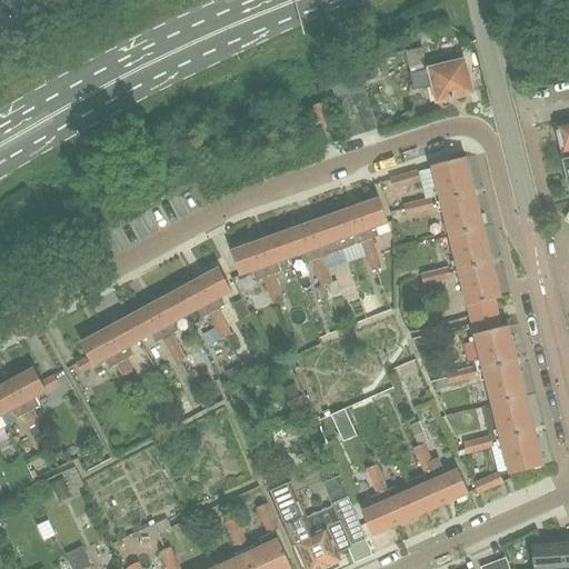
[(433,85),(437,102),(472,93),(465,60),(411,73),(415,88),(433,85)]
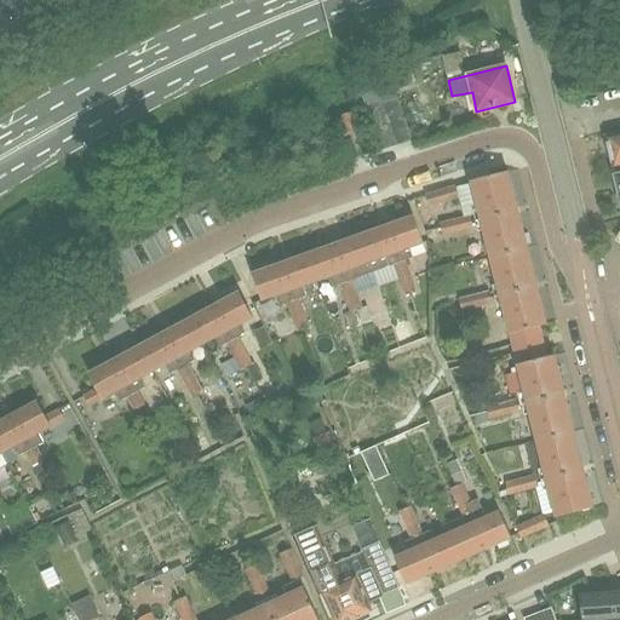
[(366,107),(396,97),(394,91),(409,86),(413,79),(409,69),(407,69),(359,86),(366,107)]
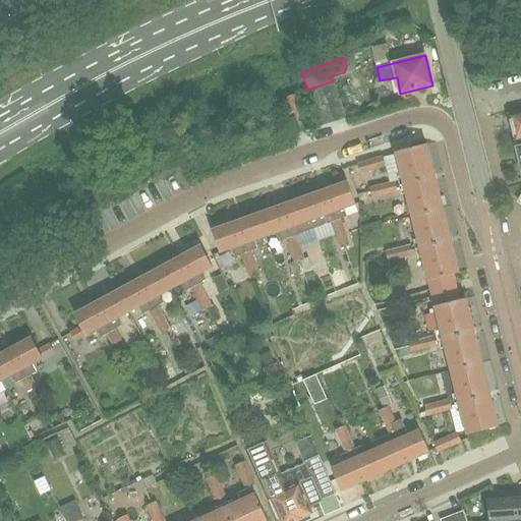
[(344,118),(333,81),(307,90),(320,126),(344,118)]
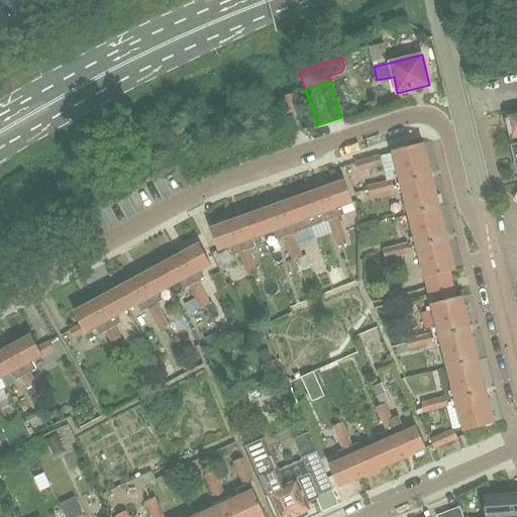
[(299,108),(294,93),(281,97),(286,113),(299,108)]
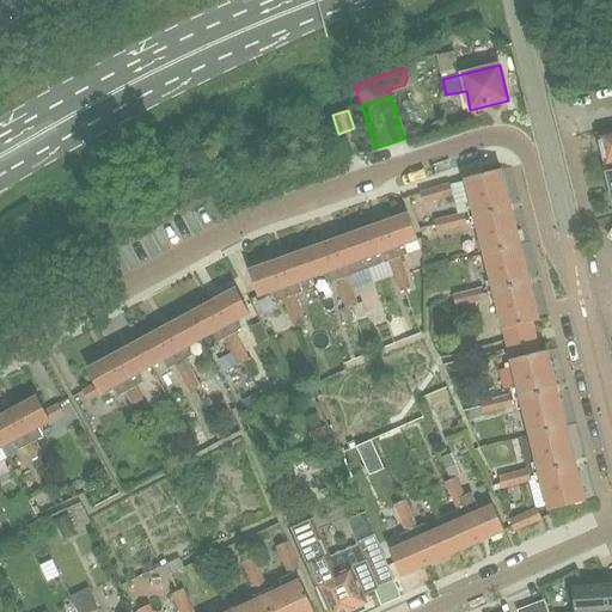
[(611,161),(611,130),(599,134),(606,164),(611,161)]
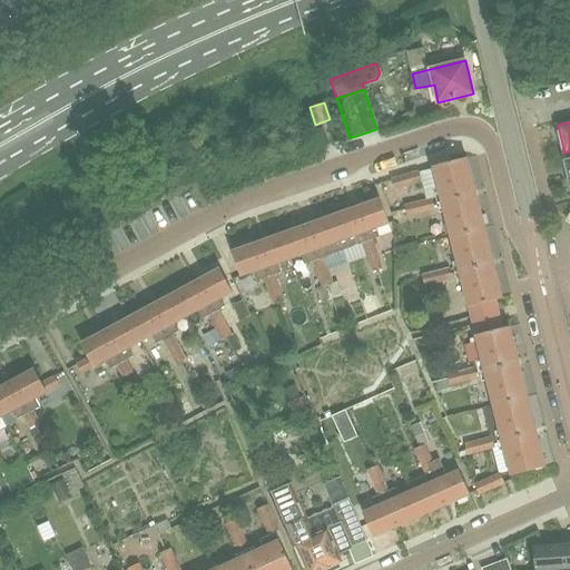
[(475,193),(467,157),(451,161),(433,166),(442,202),(475,193)]
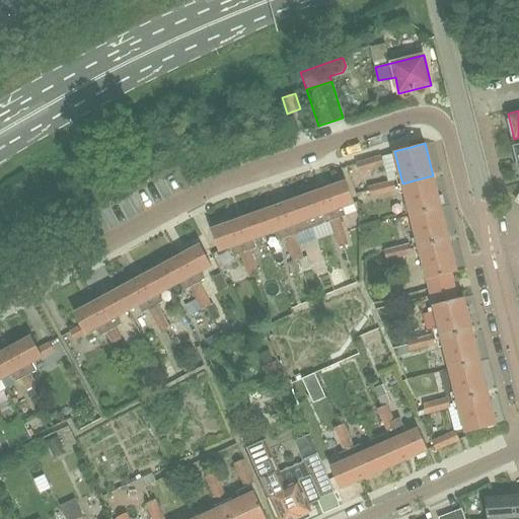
[(381,155),(369,159),(372,168),(384,164),(381,155)]
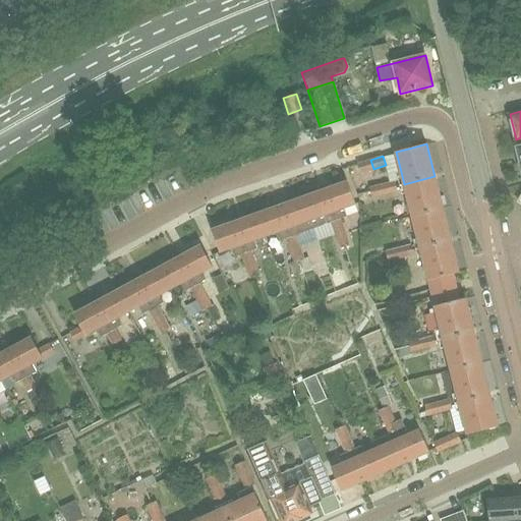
[(373,169),(370,160),(358,164),(361,173),(373,169)]
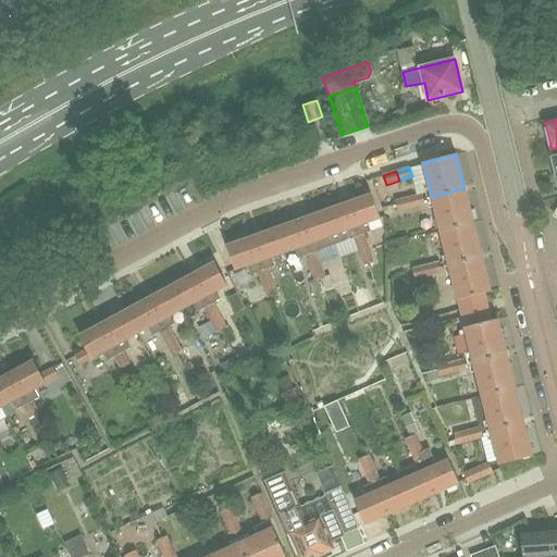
[(473,222),(465,188),(432,197),(441,231),(473,222)]
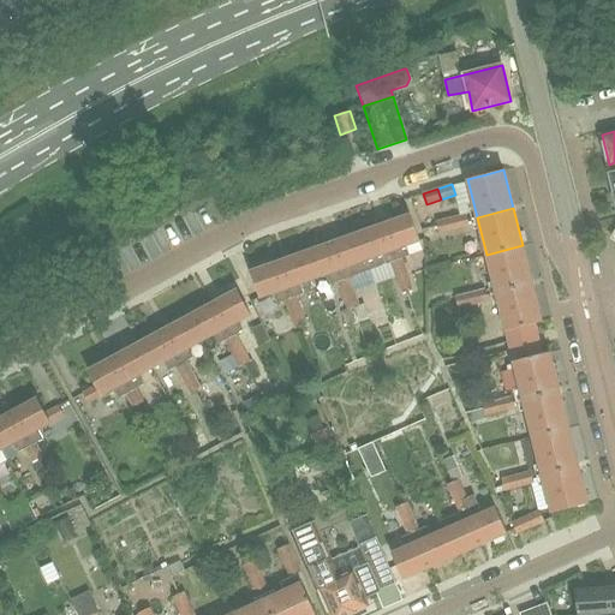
[(465,213),(451,216),(455,231),(470,226),(465,213)]
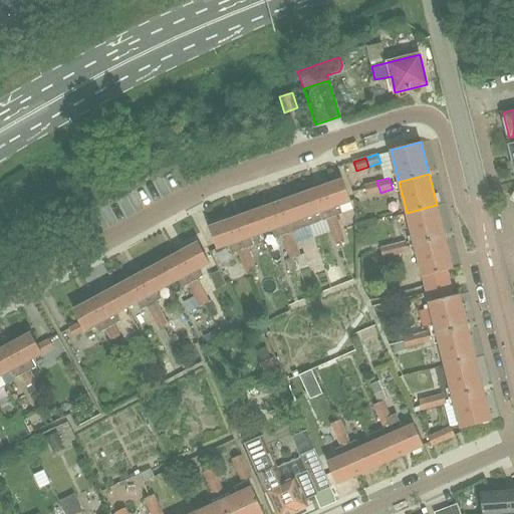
[(350,202),(342,179),(319,187),(330,218),(325,219),(329,231),(338,228),(334,216),(341,214),(338,206),(350,202)]
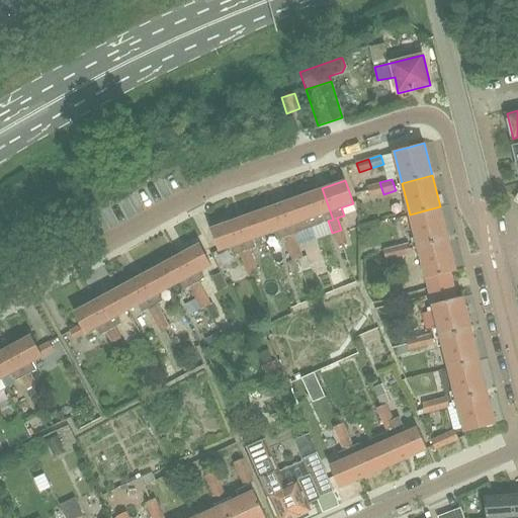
[(383,194),(379,182),(367,186),(370,197),(383,194)]
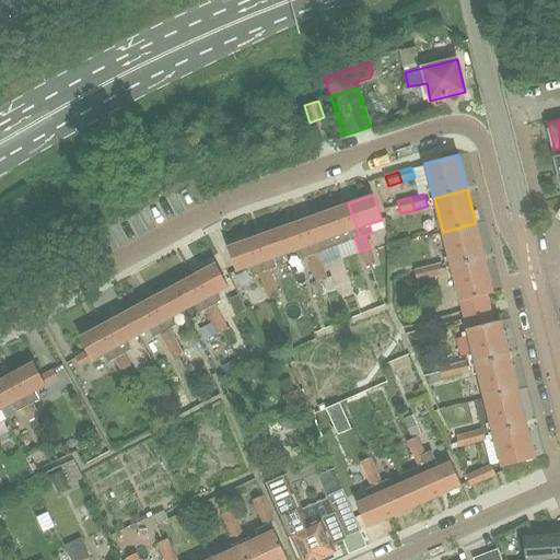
[(360,237),(348,203),(324,212),(336,245),(354,238),(360,237)]
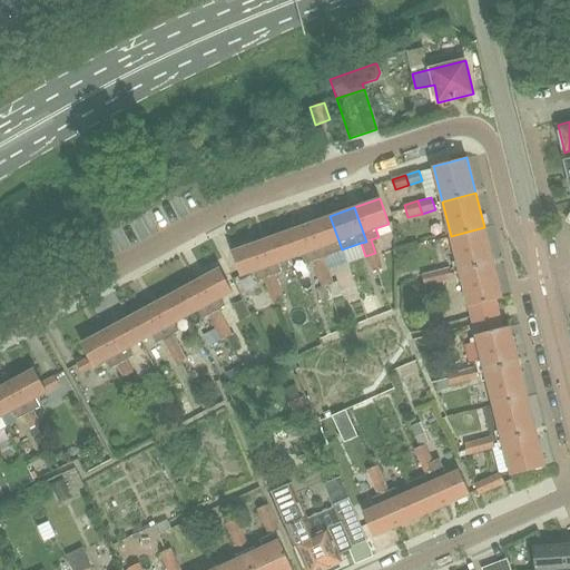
[(342,249),(330,216),(305,224),(317,258),(313,261),(317,274),(327,269),(328,273),(346,266),(341,249),(342,249)]
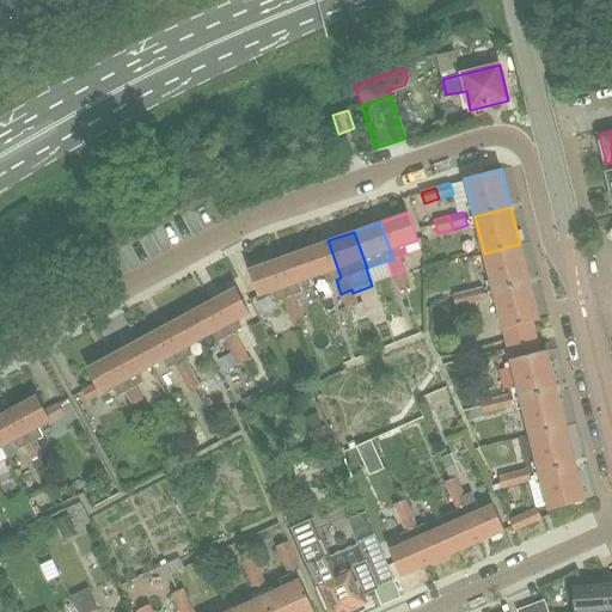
[(341,277),(328,240),(301,250),(311,277),(324,273),(328,282),(336,280),(341,277)]
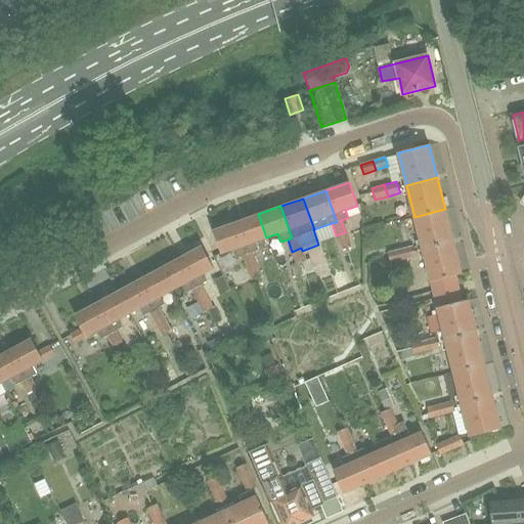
[(453,241),(445,209),(415,217),(422,249),(453,241)]
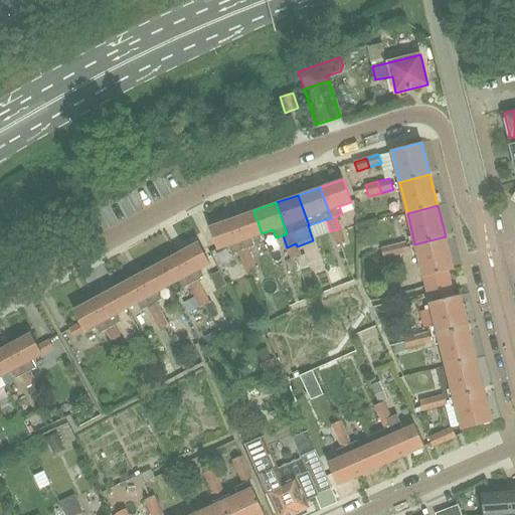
[(262,233),(253,210),(231,218),(242,249),(238,250),(242,263),(251,260),(246,247),(253,245),(250,237),(262,233)]
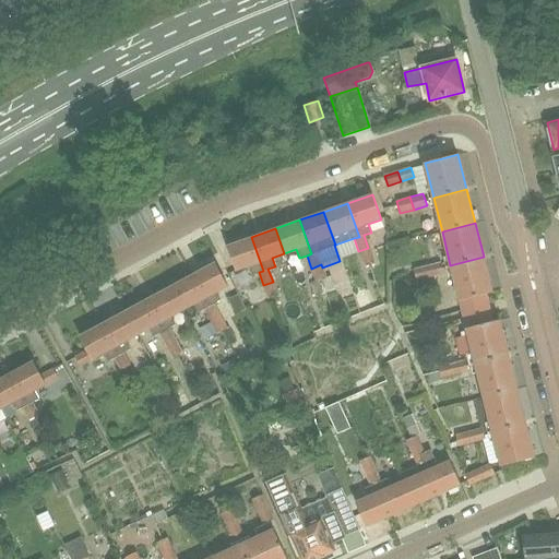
[(263,271),(251,237),(227,246),(236,271),(248,266),(251,275),(259,272),(263,271)]
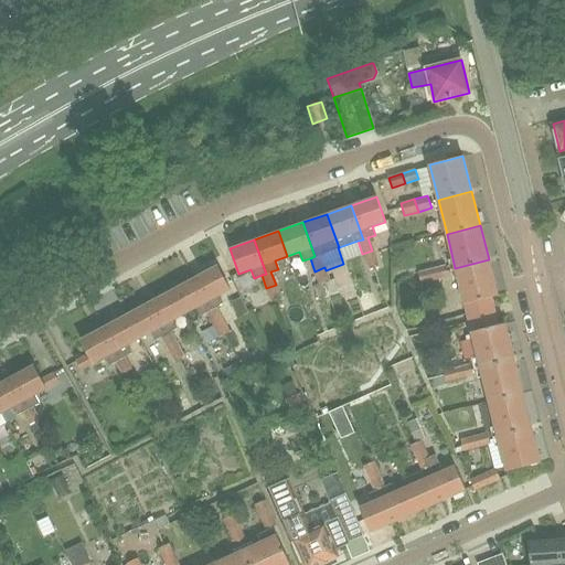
[(377,264),(372,251),(362,254),(368,267),(377,264)]
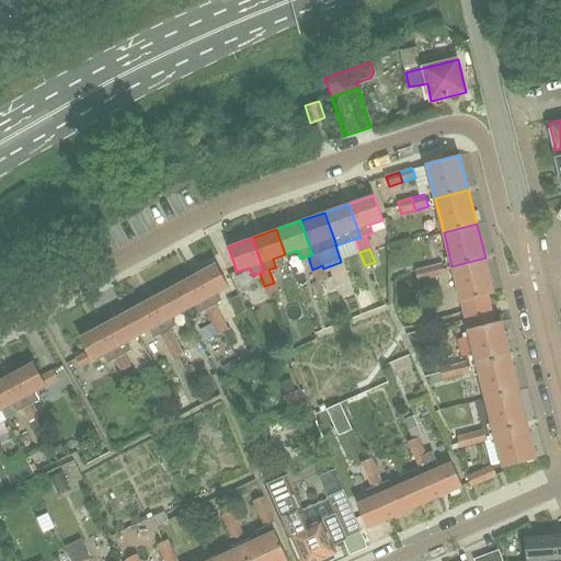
[(494,293),(485,258),(451,266),(460,301),(474,297),(489,294),(494,293)]
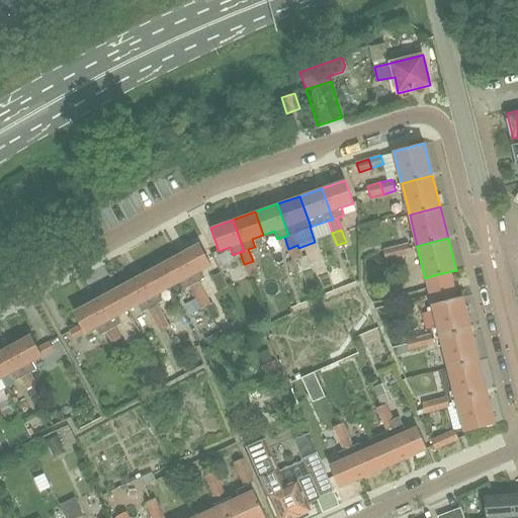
[(210,265),(199,243),(178,255),(194,284),(189,286),(195,297),(204,292),(198,281),(204,278),(200,270),(210,265)]
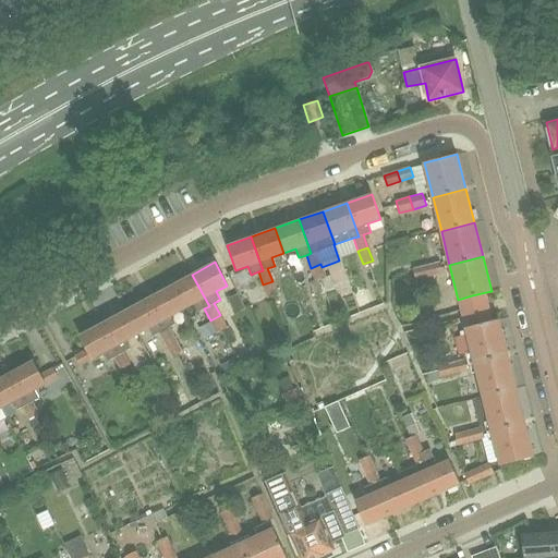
[(325,278),(322,267),(320,264),(311,268),(315,281),(319,279),(325,278)]
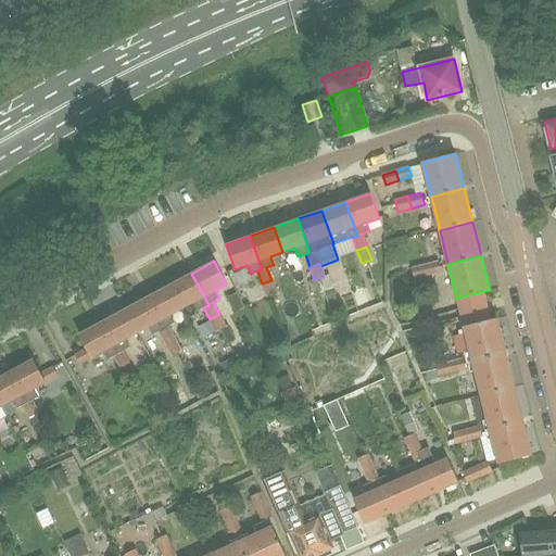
[(440,263),(426,265),(428,276),(441,273),(440,263)]
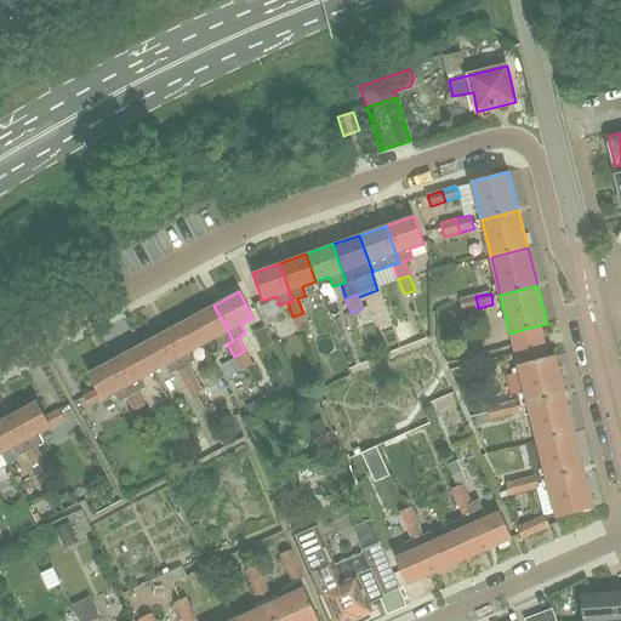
[(478,308),(476,296),(461,298),(462,311),(478,308)]
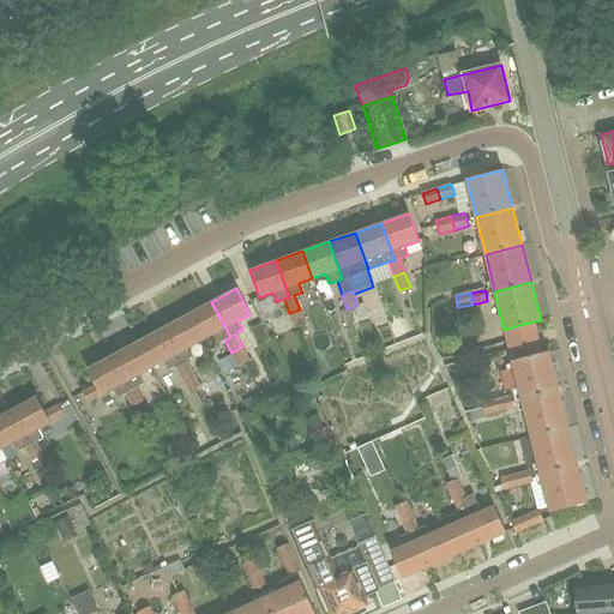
[(269,339),(278,335),(260,299),(251,302),(269,339)]
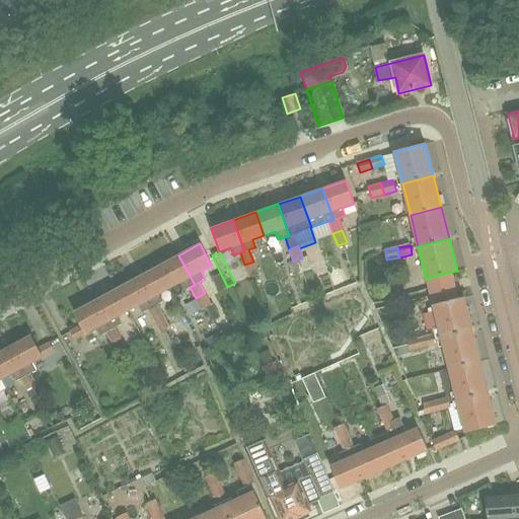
[(195,285),(178,255),(157,267),(169,288),(179,283),(183,290),(190,287),(195,285)]
